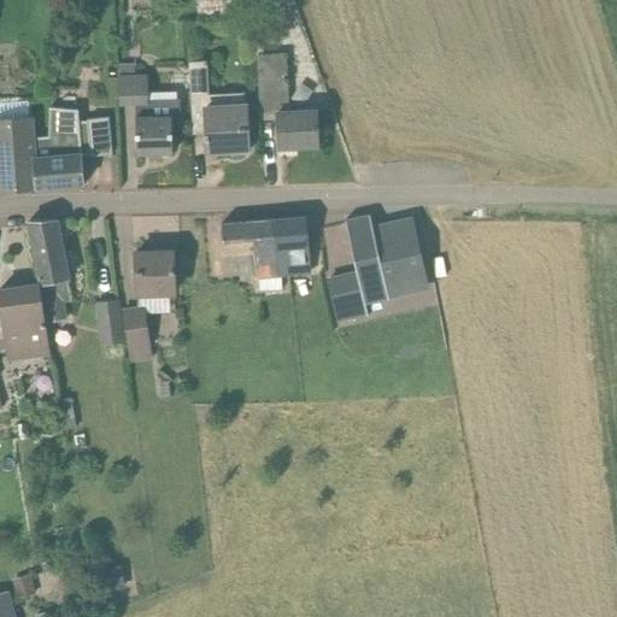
[(200,0),(201,15),(233,13),(231,0),(200,0)]
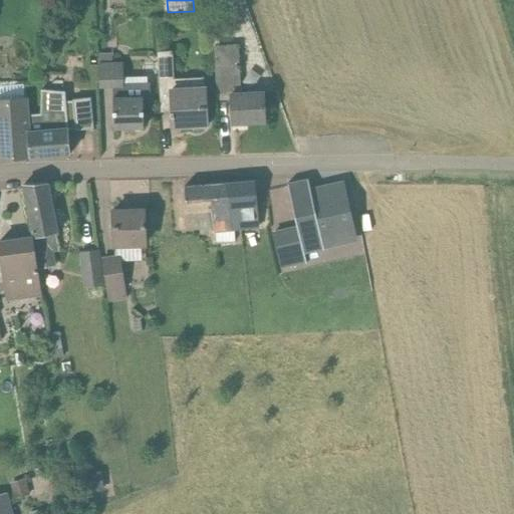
[(240,94),(239,65),(238,45),(214,46),(217,101),(231,100),(232,123),(264,121),(263,93),(240,94)]
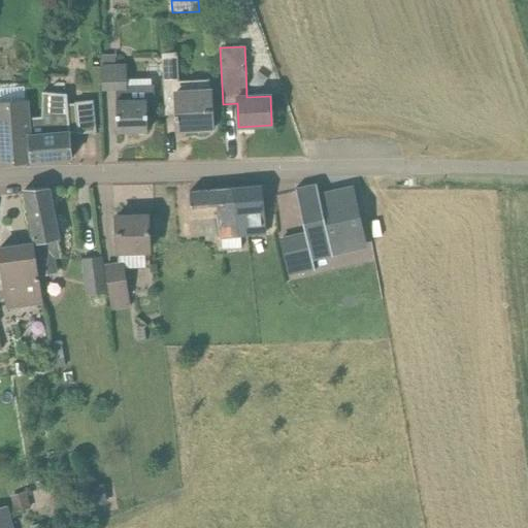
[(209,91),(179,93),(176,53),(162,54),(165,116),(175,114),(175,120),(177,120),(177,130),(211,128),(209,91)]
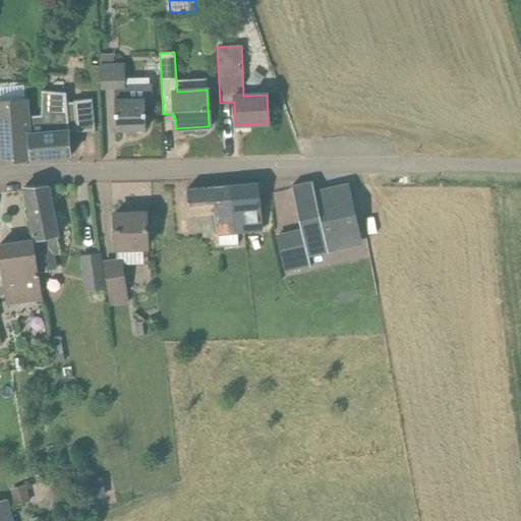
[(114,90),(115,130),(146,130),(145,104),(152,104),(152,83),(125,84),(124,65),(114,65),(114,54),(100,55),(101,90),(114,90)]
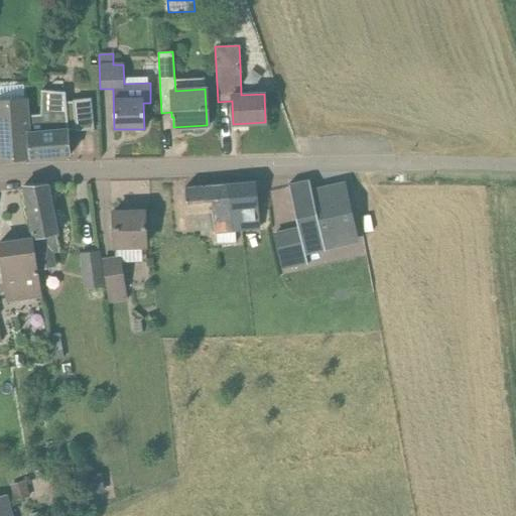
[(26,99),(24,99),(23,85),(0,86),(0,134),(2,159),(26,157),(23,128),(27,128),(28,128),(27,114),(27,115),(26,99)]
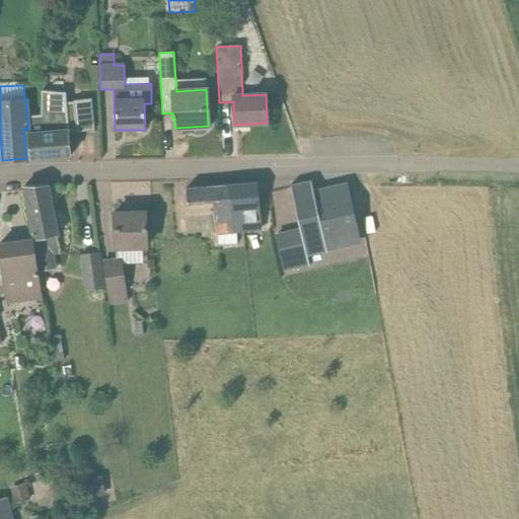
[(71,154),(69,132),(74,132),(74,133),(91,132),(88,102),(72,103),(72,104),(66,105),(65,94),(40,94),(38,115),(27,115),(28,129),(30,158),(49,157),(71,154)]
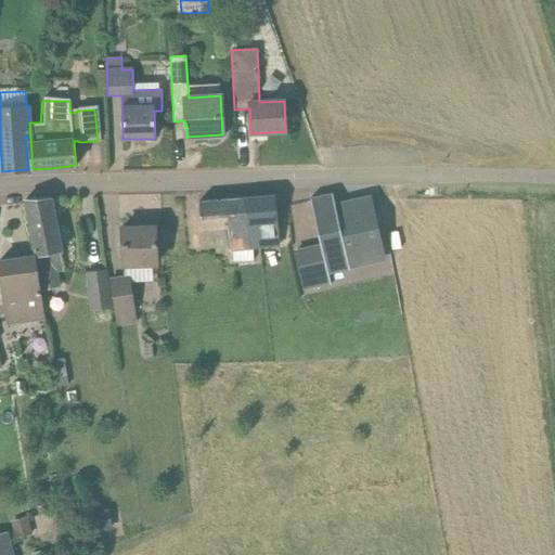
[(332,195),(331,196),(310,199),(323,261),(345,258),(343,252),(378,245),(370,201),(334,207),(332,195)]
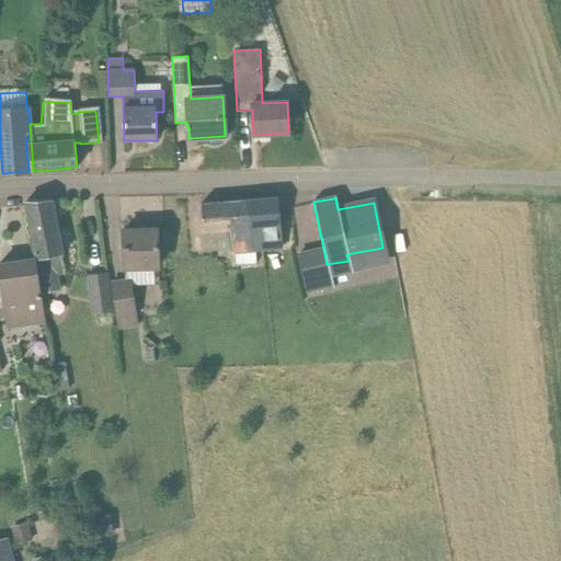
[(256,262),(256,249),(282,248),(276,198),(238,202),(243,263),(256,262)]
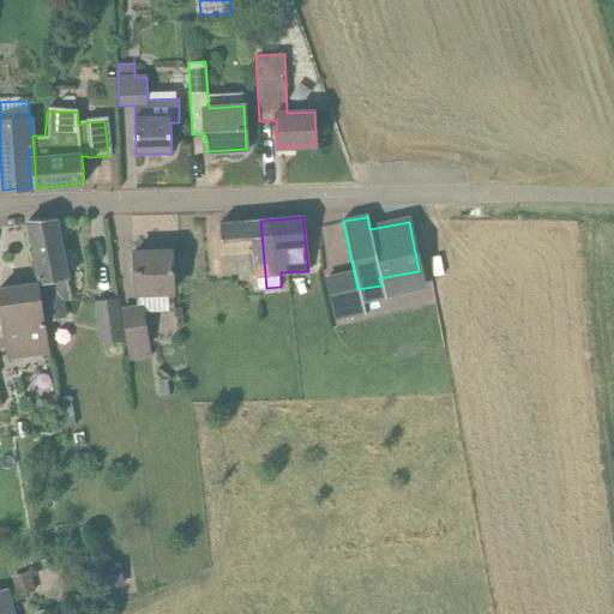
[(66,280),(68,280),(54,218),(29,220),(47,321),(67,318),(64,301),(70,300),(66,280)]
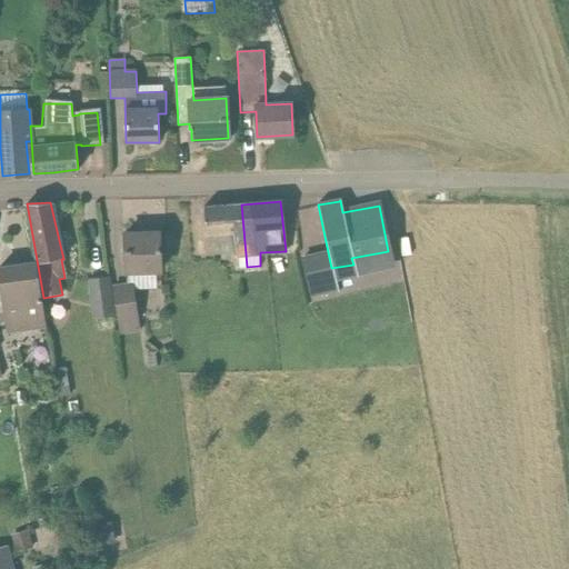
[(238,268),(247,267),(241,205),(203,207),(206,235),(235,232),(238,268)]
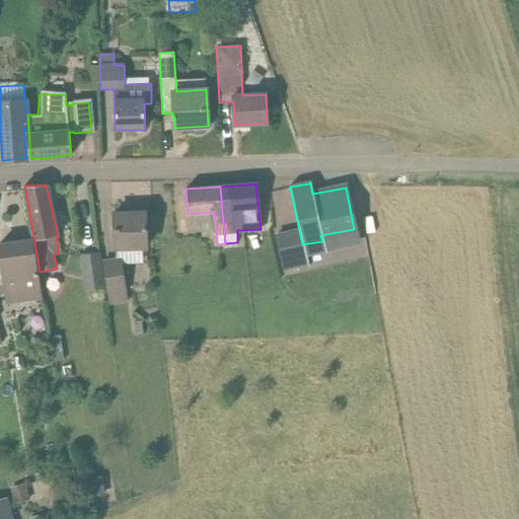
[(116,247),(146,246),(145,212),(114,213),(116,247)]
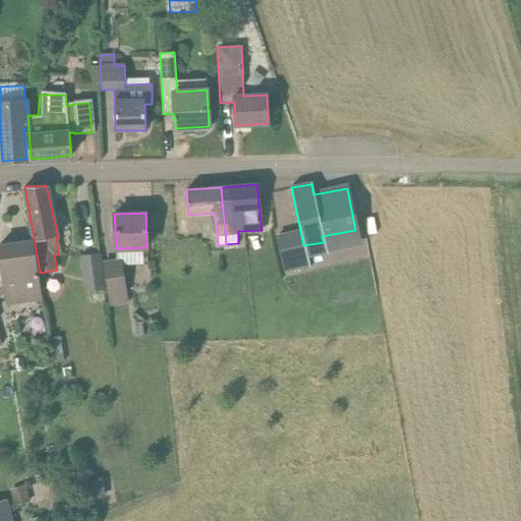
[(40,301),(37,279),(33,241),(0,245),(0,255),(3,283),(6,306),(40,301)]
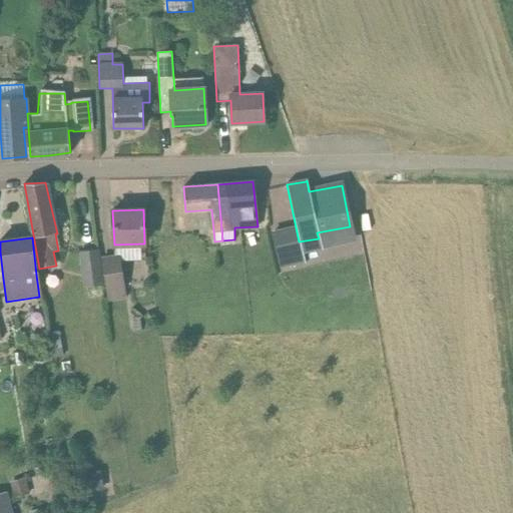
[(119,254),(101,258),(99,249),(80,252),(85,288),(105,284),(109,301),(126,298),(119,254)]
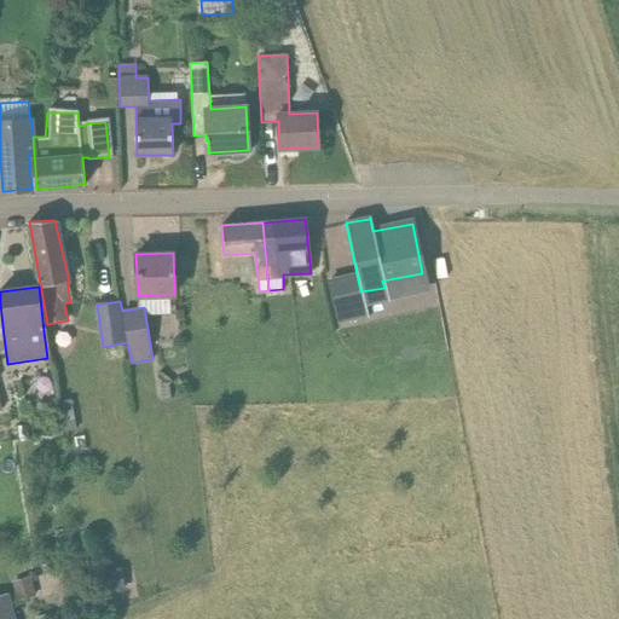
[(171,399),(169,382),(158,385),(161,401),(171,399)]
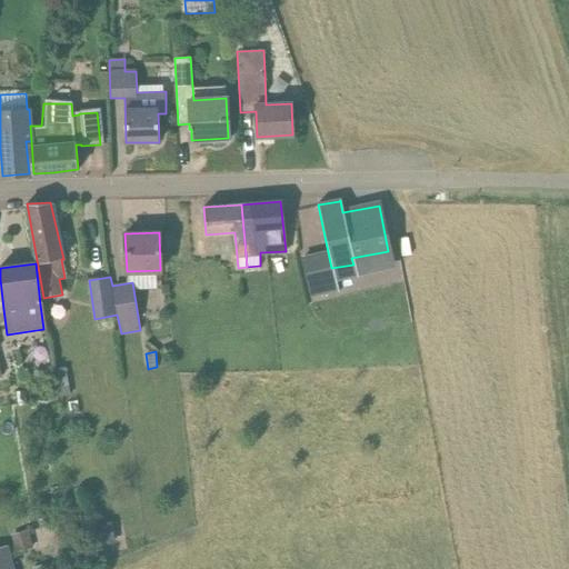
[(60,398),(70,395),(65,367),(55,369),(56,375),(59,390),(60,398)]
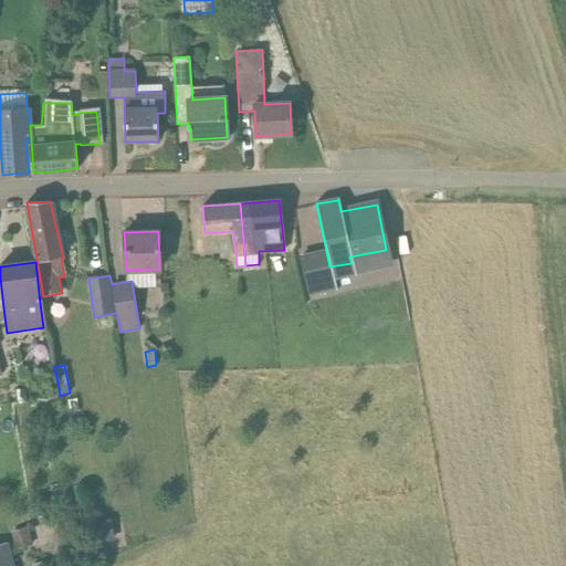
[(59,388),(55,373),(49,374),(51,389),(59,388)]
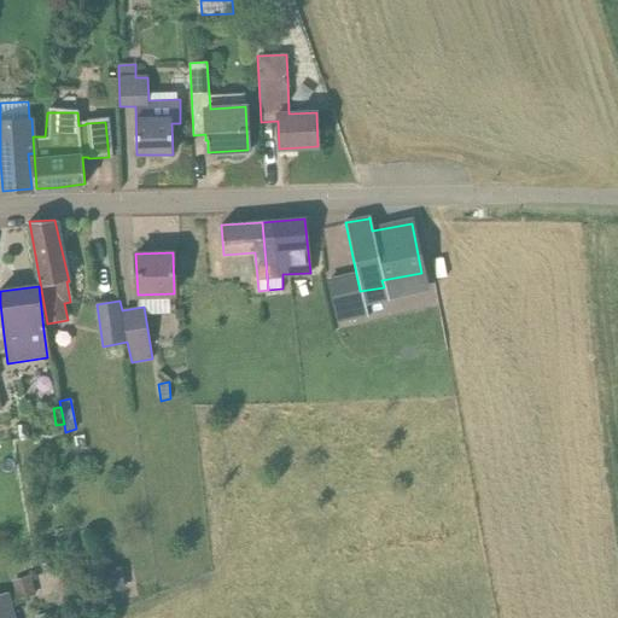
[(29,439),(27,425),(17,426),(19,442),(29,439)]
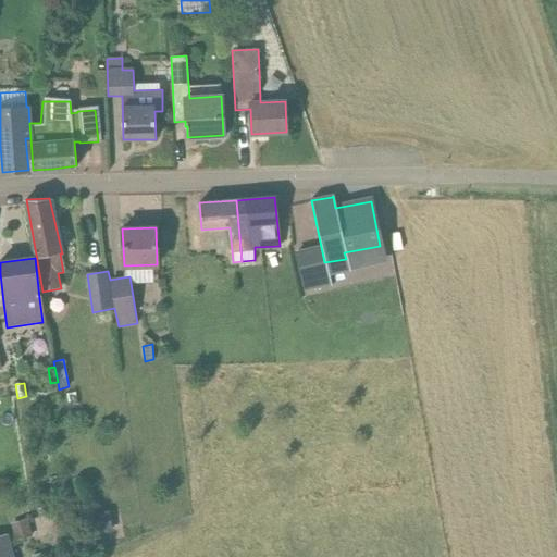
[(88,535),(112,531),(109,512),(85,516),(88,535)]
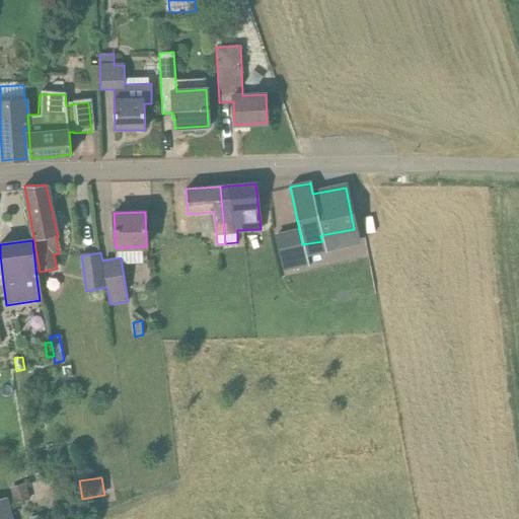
[(30,500),(26,484),(10,488),(14,504),(30,500)]
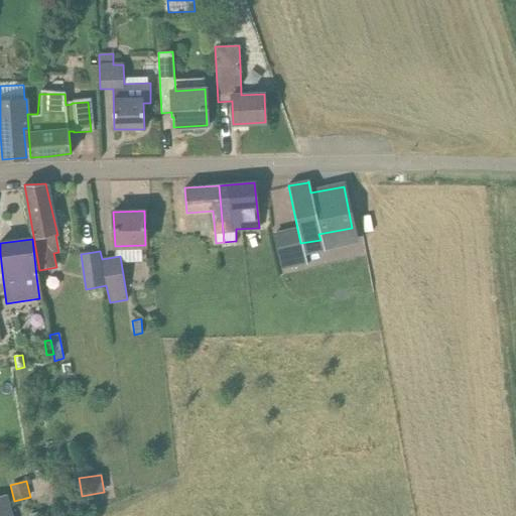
[(12,515),(7,496),(0,498),(0,515),(12,515)]
